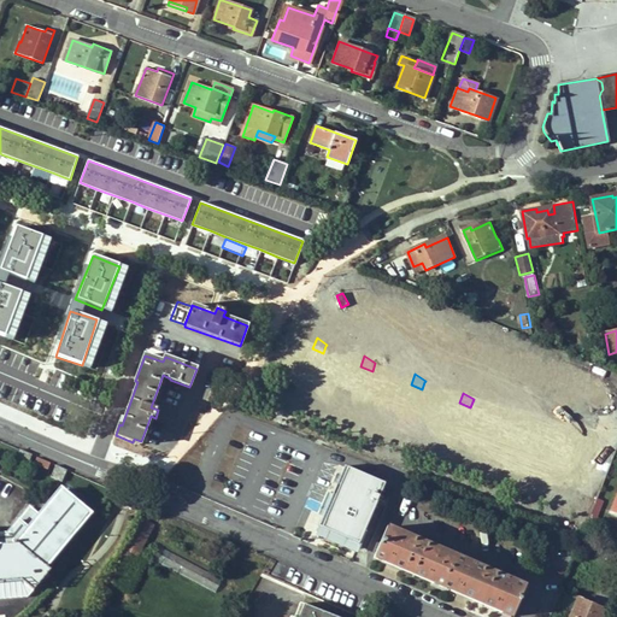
[(289,428),(294,413),(276,406),(270,421),(289,428)]
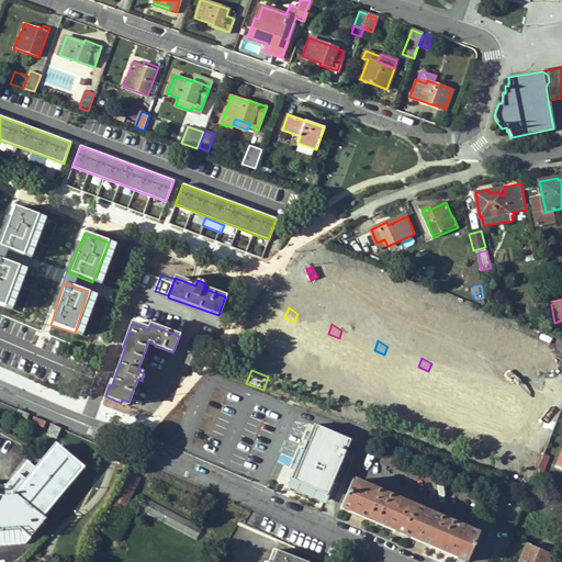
[(35,384),(37,378),(23,372),(21,378),(35,384)]
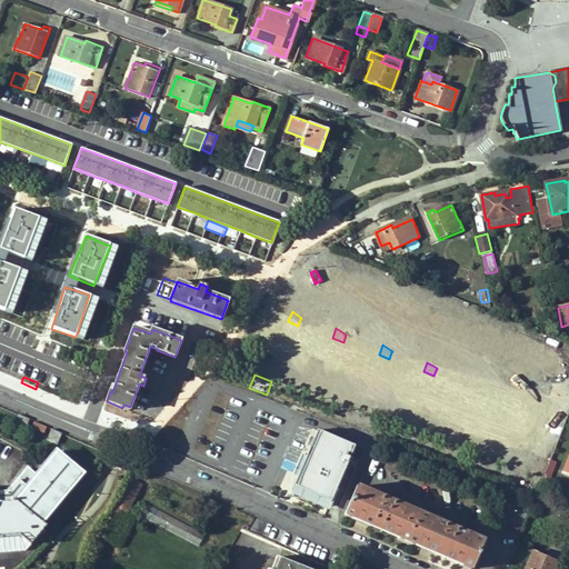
[(473,379),(470,389),(480,392),(482,386),(482,385),(473,379)]
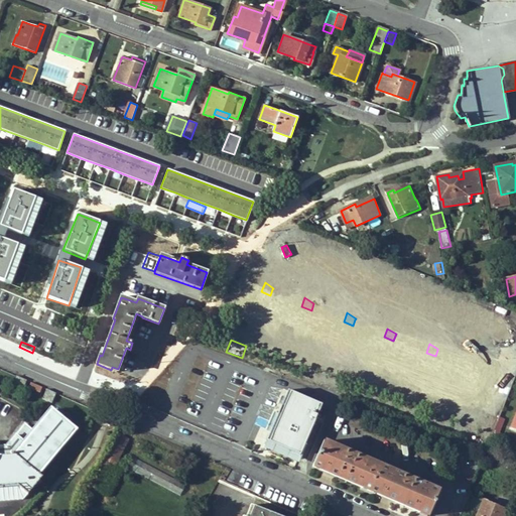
[(470,358),(467,367),(476,371),(478,365),(479,364),(470,358)]
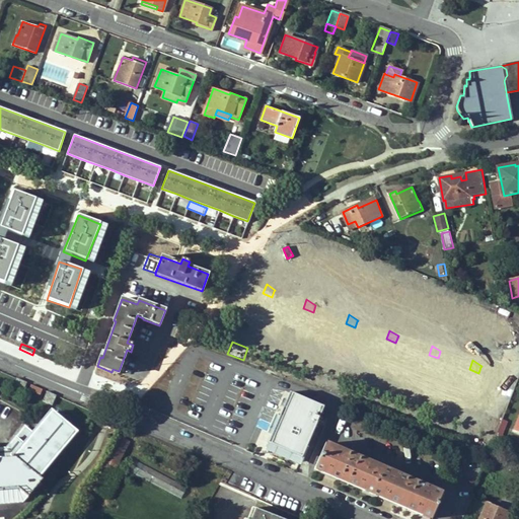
[(13,388),(22,392),(26,382),(18,378),(13,388)]
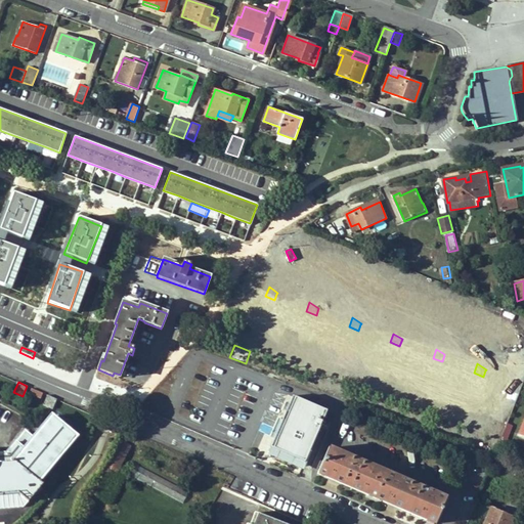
[(31,393),(40,397),(43,392),(33,388),(31,393)]
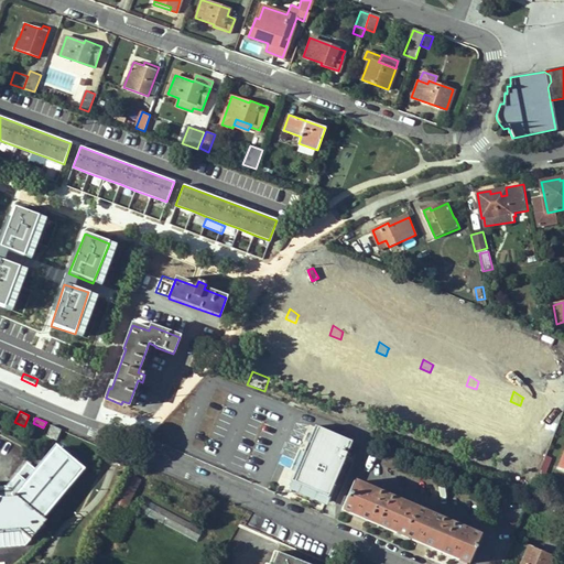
[(49,436),(57,440),(62,430),(53,425),(49,436)]
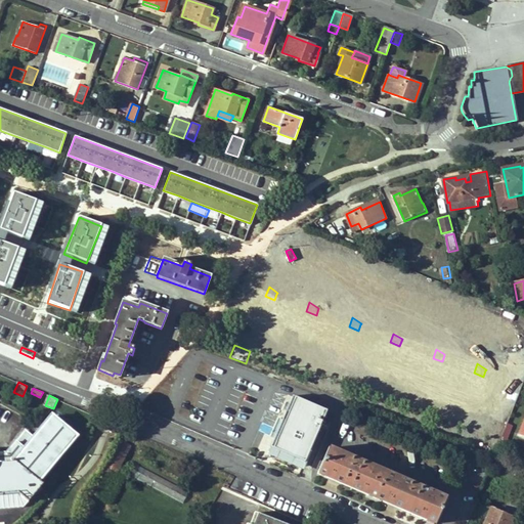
[(271,447),(287,453),(304,462),(329,411),(294,396),(271,447)]
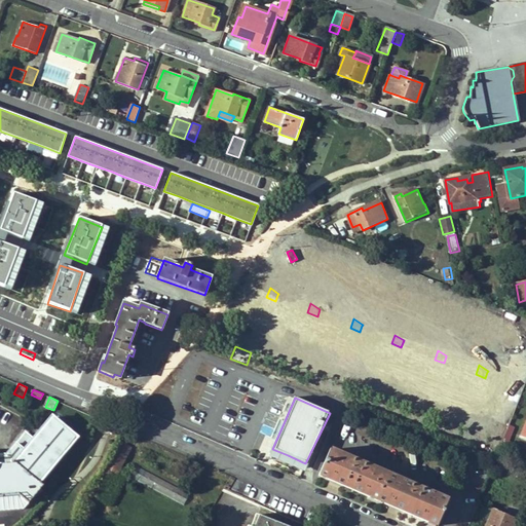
[(0,496),(17,495),(26,502),(29,504),(43,487),(39,483),(77,438),(52,418),(34,440),(26,434),(6,456),(0,456),(0,496)]
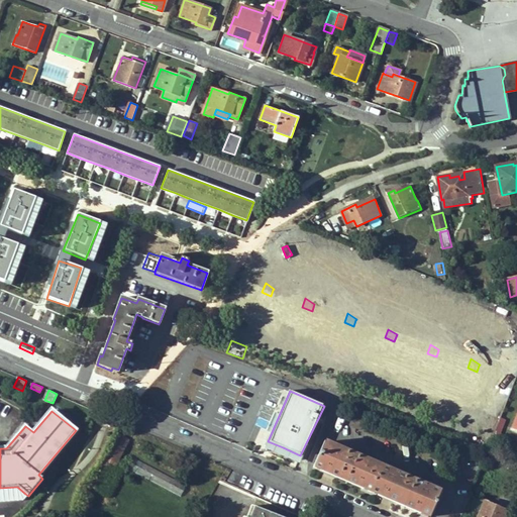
[(499,435),(504,424),(499,422),(494,433),(495,433),(498,435),(499,435)]
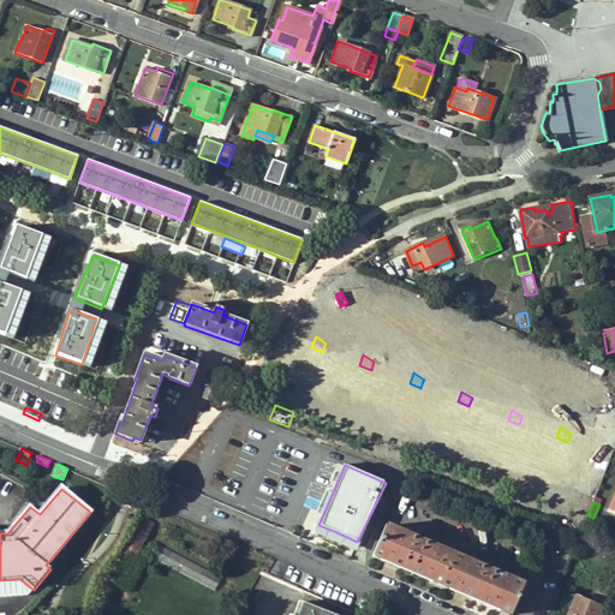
[(583,523),(563,515),(559,530),(577,537),(583,523)]
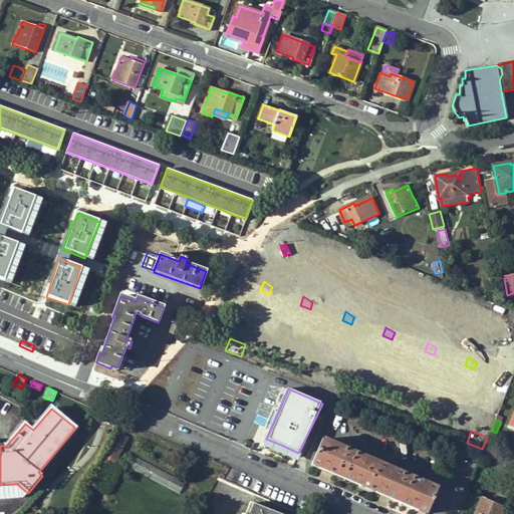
[(487,443),(491,445),(495,433),(492,431),(487,443)]
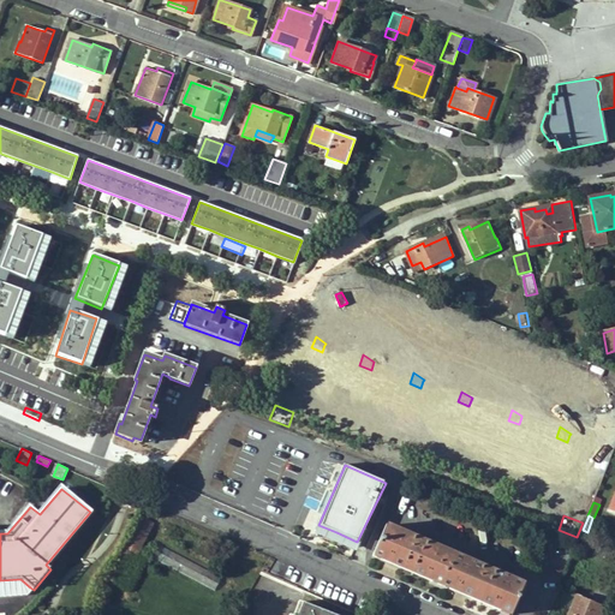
[(387,525),(372,555),(383,560),(509,614),(523,584),(387,525)]
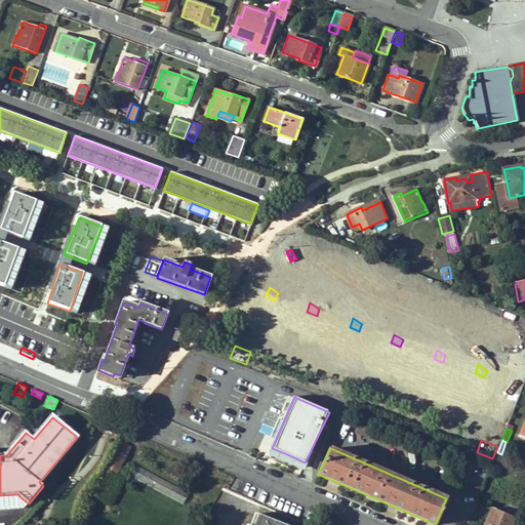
[(303,468),(305,462),(287,454),(284,459),(303,468)]
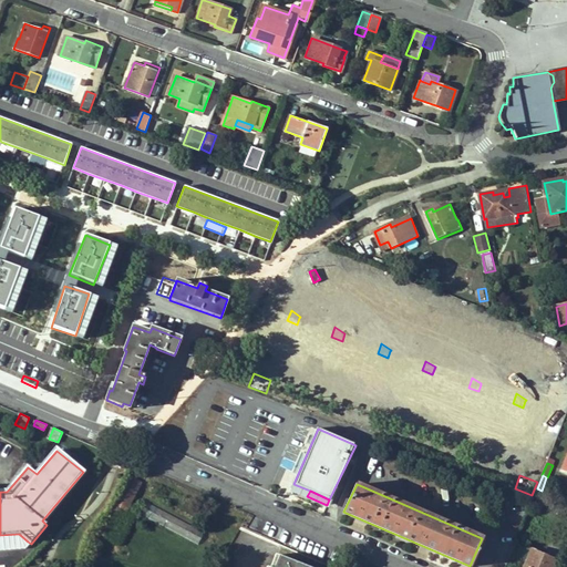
[(136,512),(198,544),(205,532),(143,501),(136,512)]
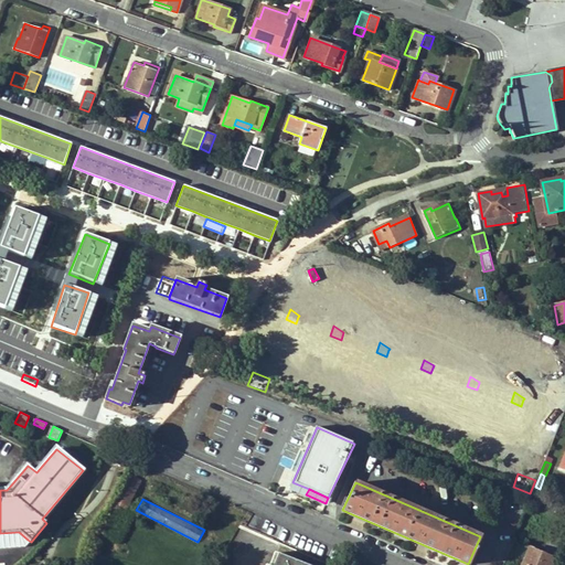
[(0,546),(24,545),(28,540),(19,532),(0,533),(0,546)]
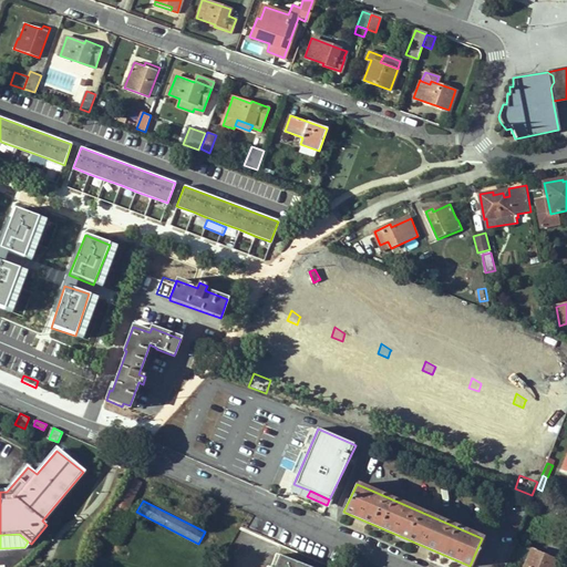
[(524,566),(553,566),(556,562),(540,554),(542,552),(529,546),(528,549),(532,550),(524,566)]
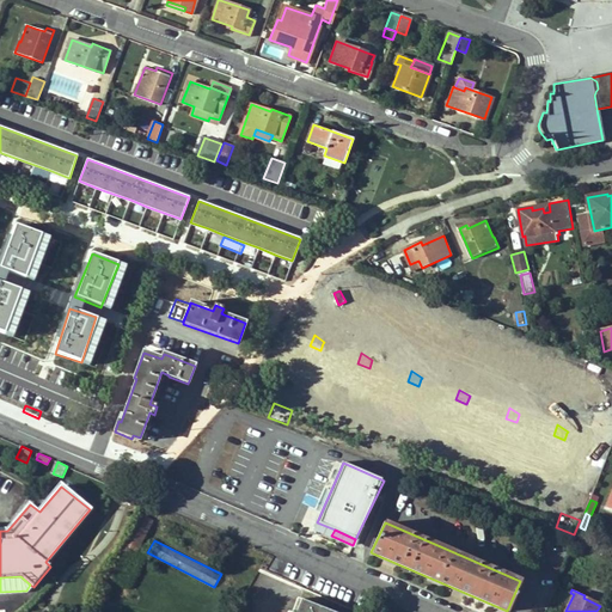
[(331,611),(298,599),(292,611),(331,611)]
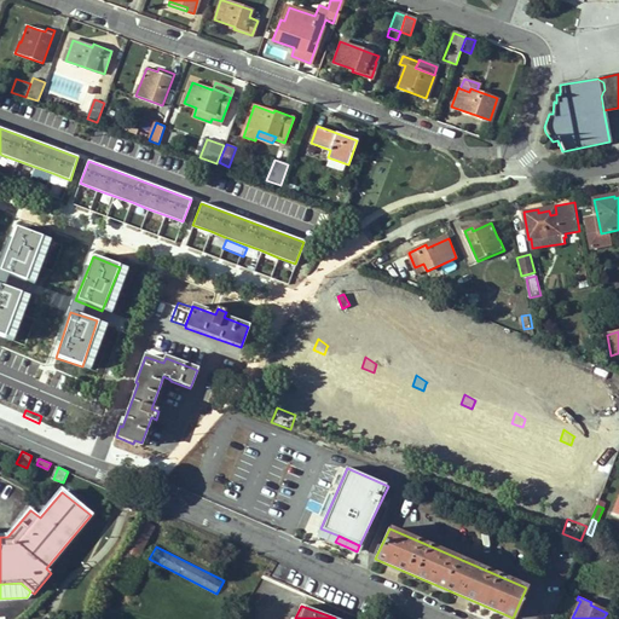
[(389,618),(395,613),(383,608),(375,618),(389,618)]
